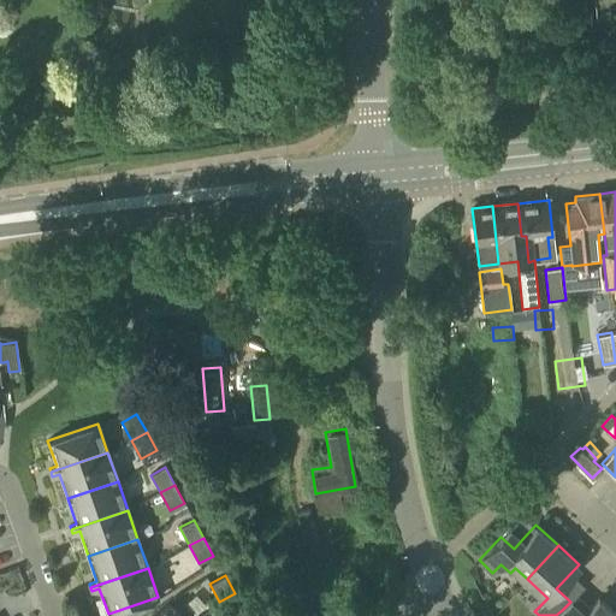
[(235,593),(219,602),(226,615),(236,615),(244,611),(235,593)]
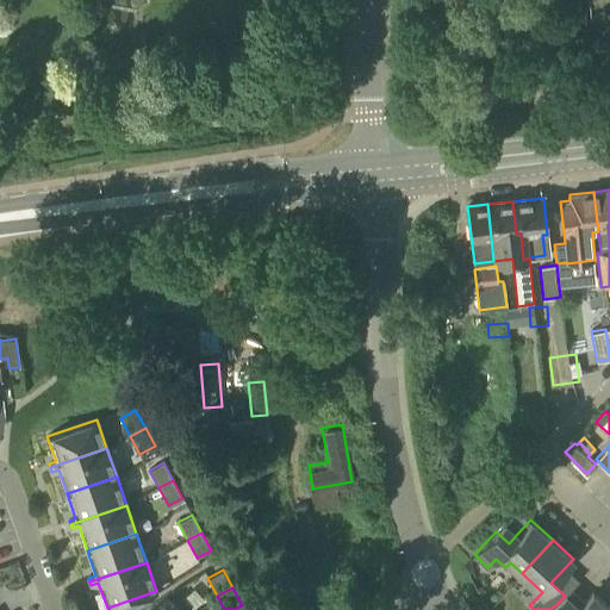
[(609,609),(609,607),(592,591),(574,609),(564,609),(556,604),(551,609),(609,609)]
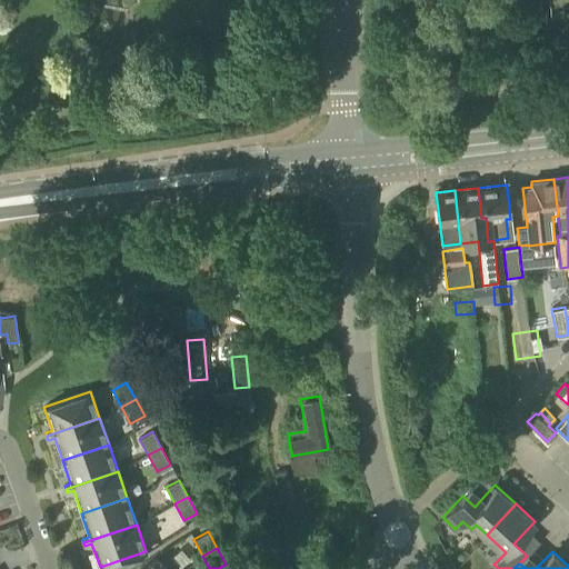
[(166,568),(156,558),(142,568),(166,568)]
